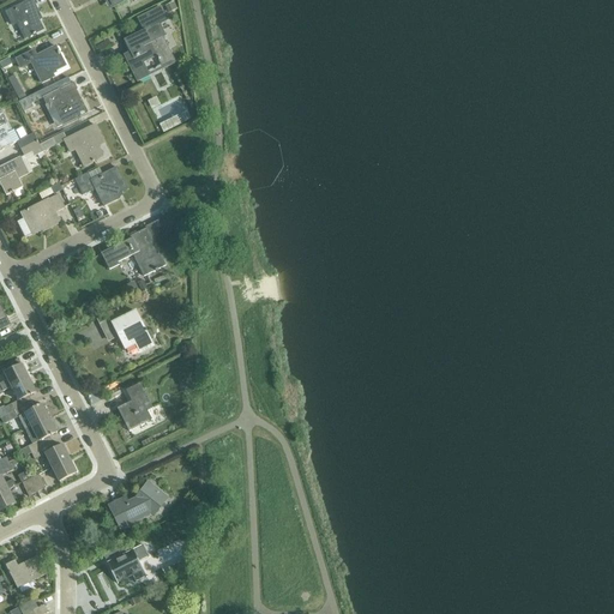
[(36,34),(42,31),(38,22),(37,22),(35,18),(38,17),(31,1),(6,13),(13,26),(18,24),(25,40),(34,36),(34,37),(36,36),(36,34)]
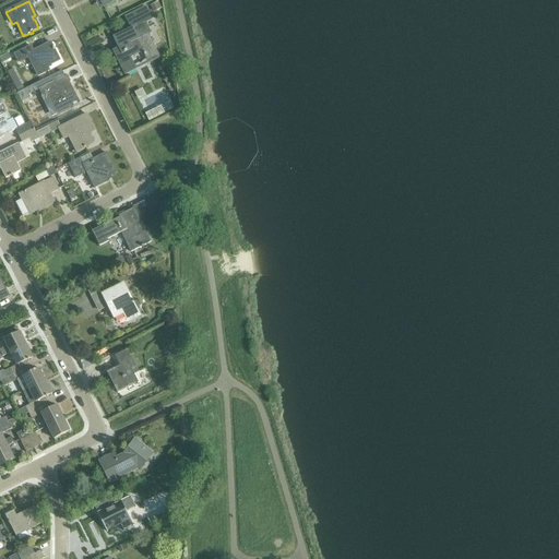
[(115,38),(120,48),(115,51),(126,75),(137,70),(130,57),(143,50),(149,61),(158,56),(149,35),(151,34),(145,23),(152,20),(146,8),(127,18),(132,30),(115,38)]
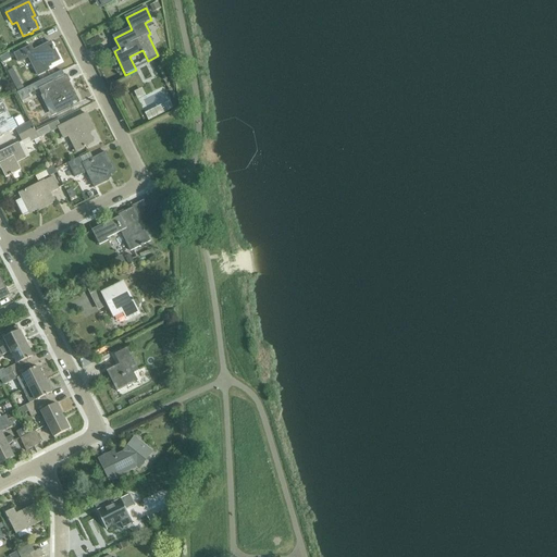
[(33,51),(31,46),(14,54),(19,62),(27,57),(37,76),(49,70),(47,66),(59,60),(53,50),(54,49),(53,47),(52,47),(50,42),(33,51)]
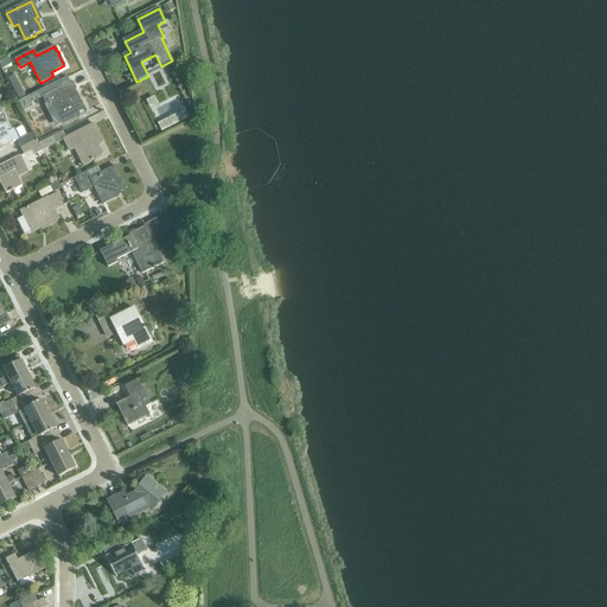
[(59,88),(42,97),(45,104),(51,101),(63,123),(72,119),(74,121),(81,117),(80,115),(87,112),(75,89),(76,89),(74,82),(61,89),(59,88)]
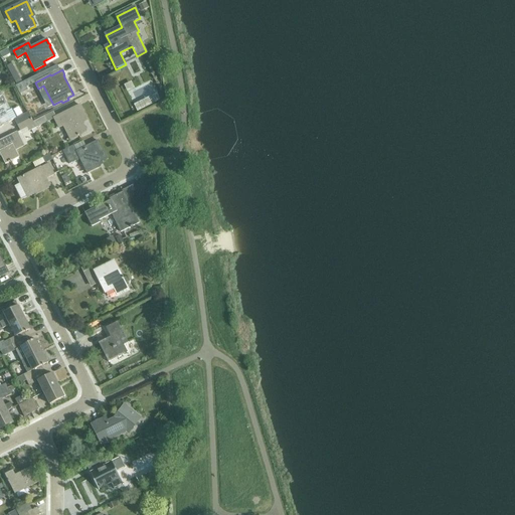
[(124,86),(128,92),(135,89),(132,81),(124,86)]
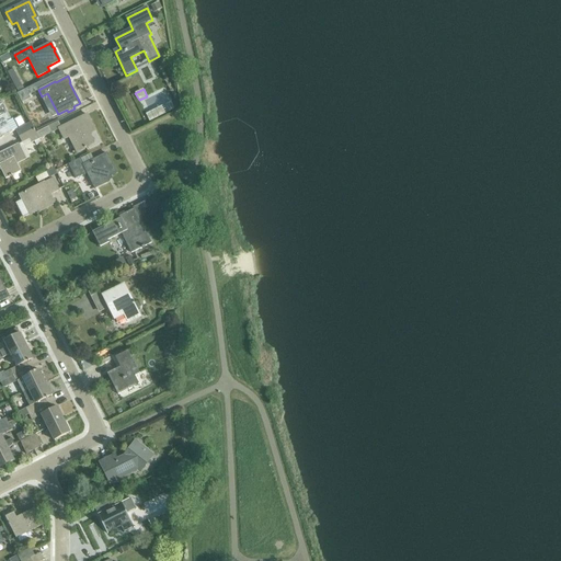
[(20,93),(24,102),(31,99),(25,90),(20,93)]
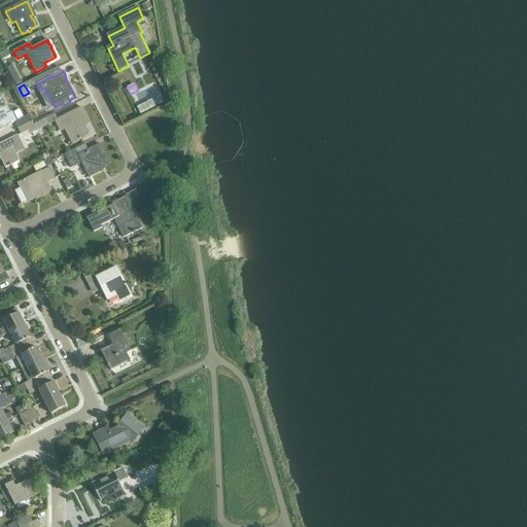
[(155,98),(160,105),(165,103),(161,96),(155,98)]
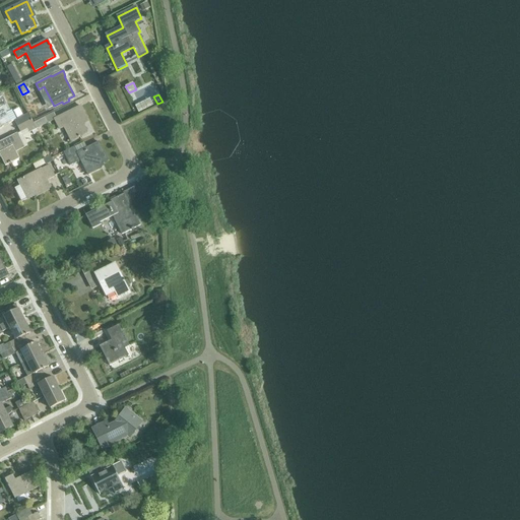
[(3,96),(0,98),(0,129),(2,128),(11,123),(6,112),(9,110),(3,96)]
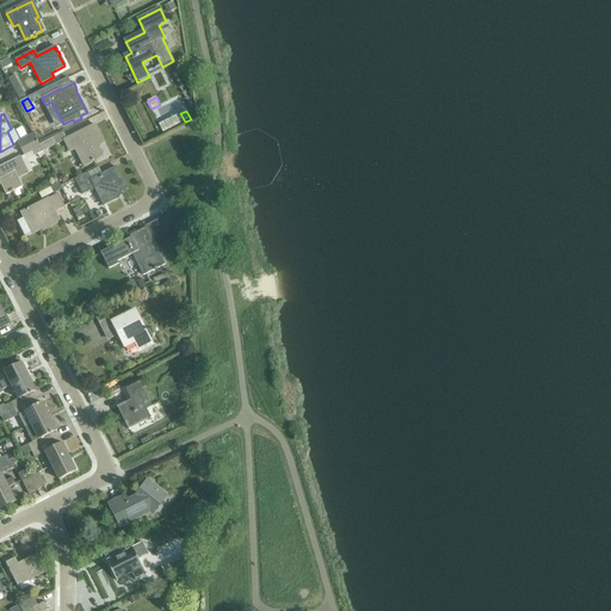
[(159,124),(164,133),(180,124),(177,116),(159,124)]
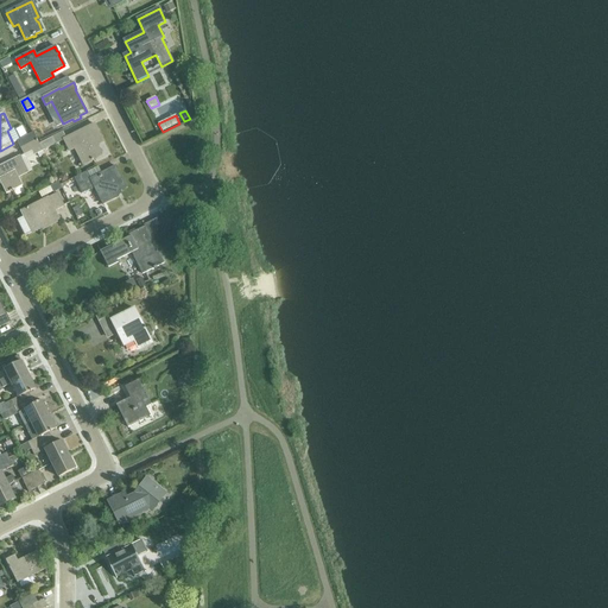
[(109,156),(103,145),(103,144),(94,125),(63,140),(69,152),(75,149),(83,166),(95,159),(96,162),(109,156)]
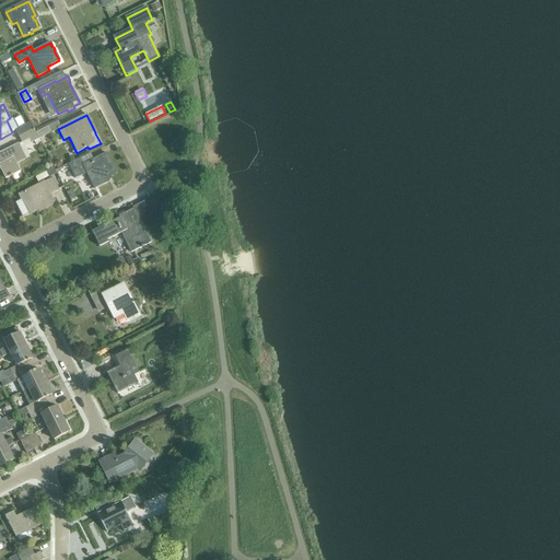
[(15,130),(19,136),(34,128),(31,123),(15,130)]
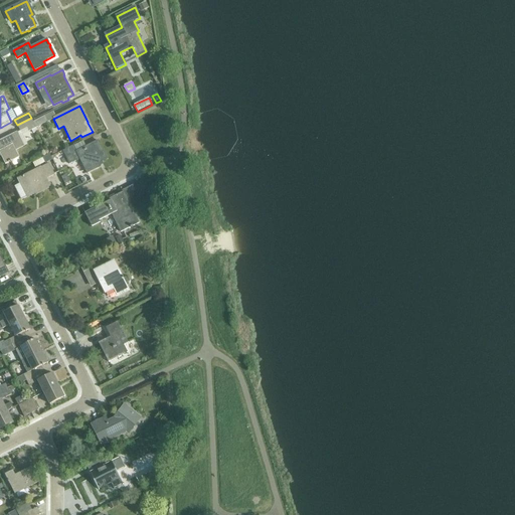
[(44,116),(33,122),(34,124),(36,128),(47,122),(44,116)]
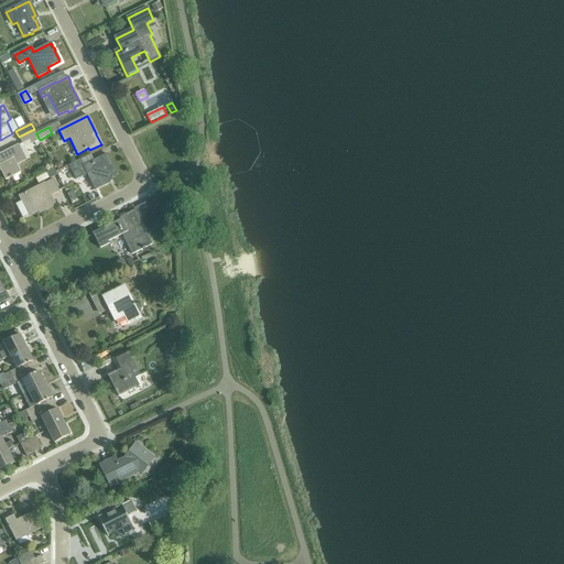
[(34,129),(19,137),(22,143),(30,139),(32,143),(40,140),(38,136),(36,133),(34,129)]
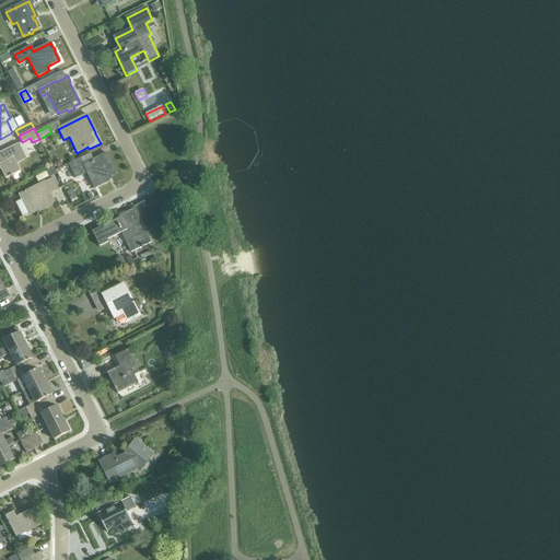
[(1,170),(6,178),(21,172),(18,164),(26,160),(19,143),(0,152),(0,164),(0,165),(2,168),(1,170)]
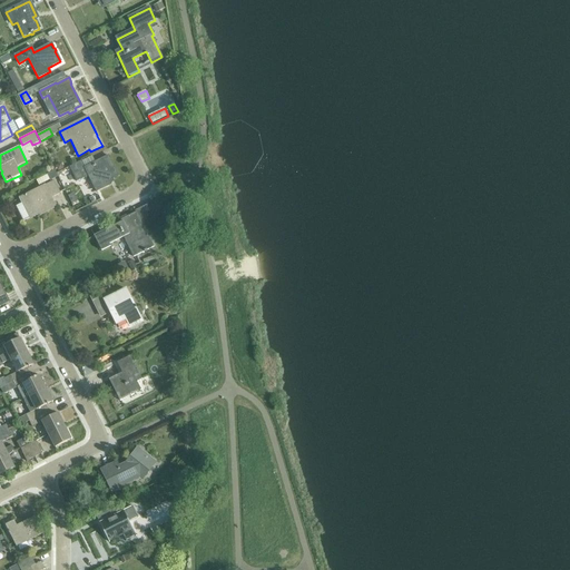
[(118,176),(108,157),(86,168),(82,161),(69,167),(77,183),(88,176),(96,192),(111,184),(109,180),(118,176)]
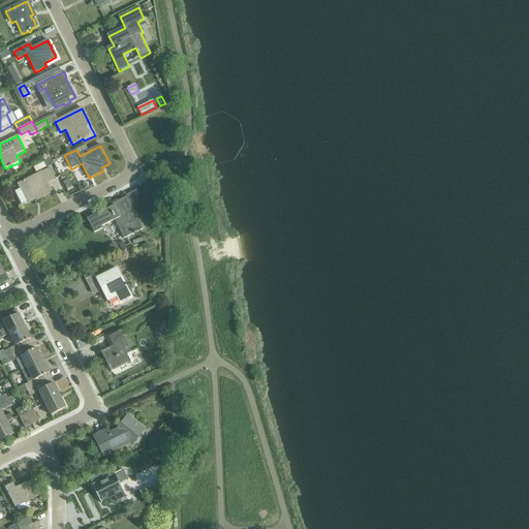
[(38,172),(49,167),(47,162),(36,166),(38,172)]
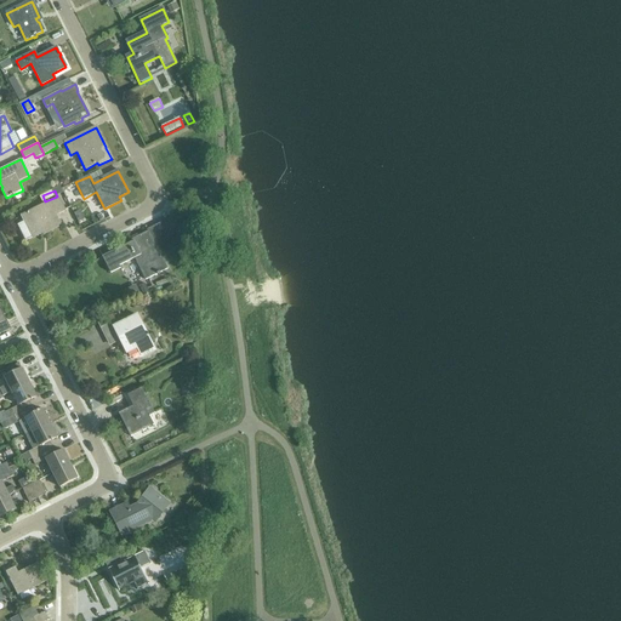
[(56,216),(66,211),(58,198),(23,216),(27,223),(18,227),(26,240),(46,231),(46,233),(61,226),(56,216)]
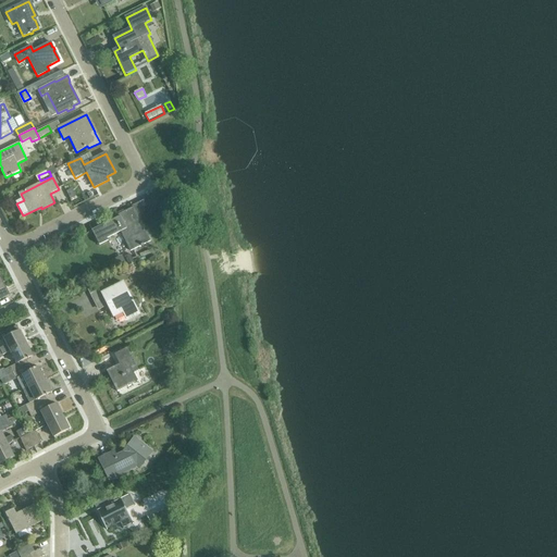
[(153,197),(147,200),(151,208),(158,206),(153,197)]
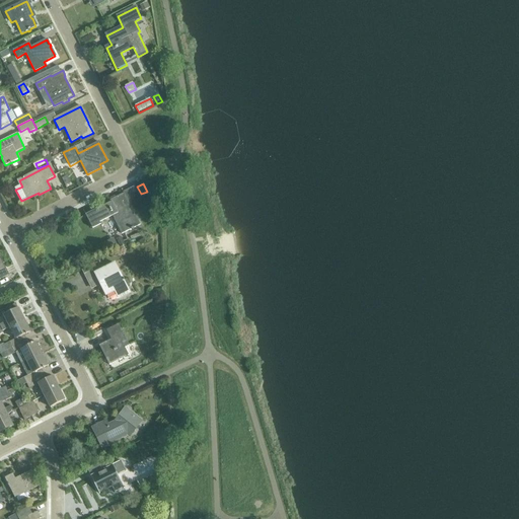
[(108,204),(86,215),(92,228),(100,224),(99,222),(113,216),(122,233),(132,229),(132,230),(134,229),(134,227),(140,224),(136,216),(134,217),(129,208),(131,206),(129,202),(125,193),(123,194),(107,202),(108,204)]
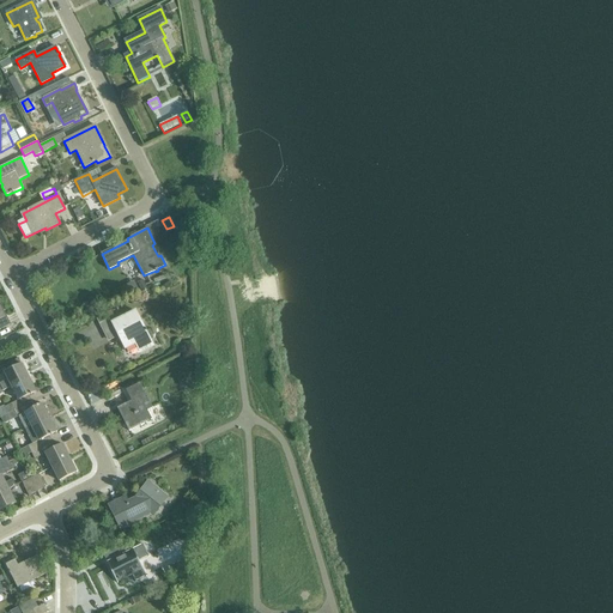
[(168,273),(157,279),(159,285),(171,280),(168,273)]
